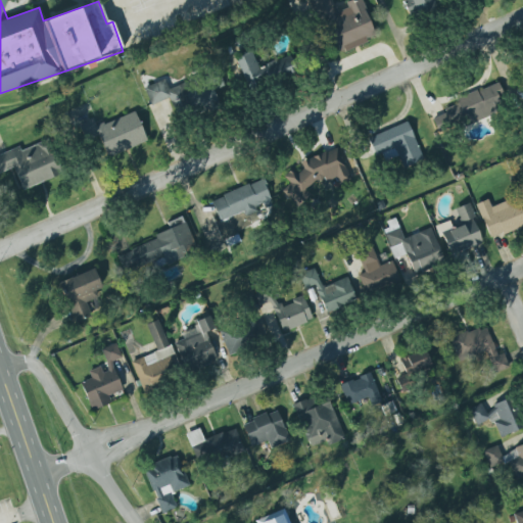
[(302,0),(304,12),(326,38),(333,53),(361,54),(360,0),(302,0)]
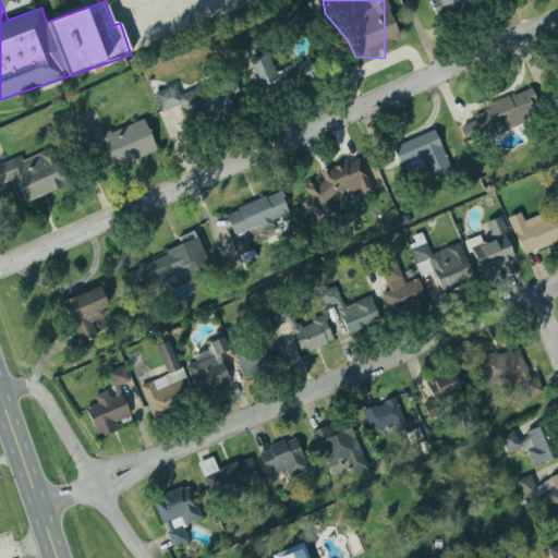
[(428,0),(435,19),(464,9),(461,0),(428,0)]
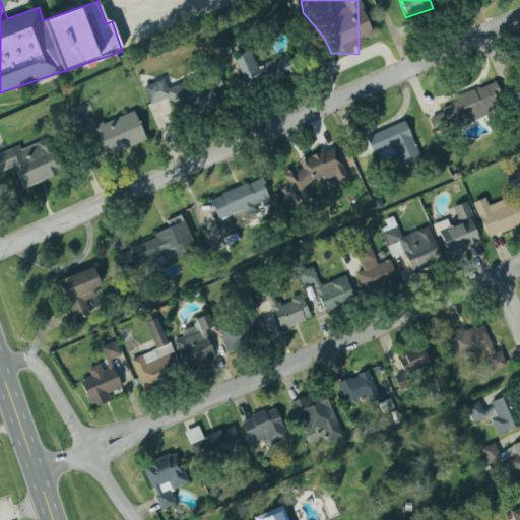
[(295,70),(287,55),(257,68),(250,51),(235,58),(248,90),(295,70)]
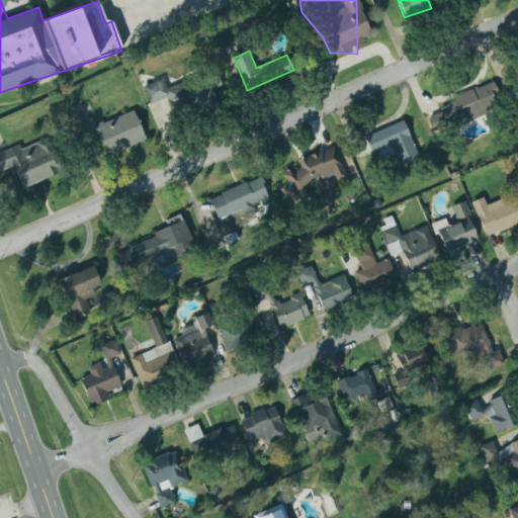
[(143,87),(149,104),(167,98),(174,117),(217,102),(211,89),(222,86),(217,71),(166,88),(163,80),(143,87)]
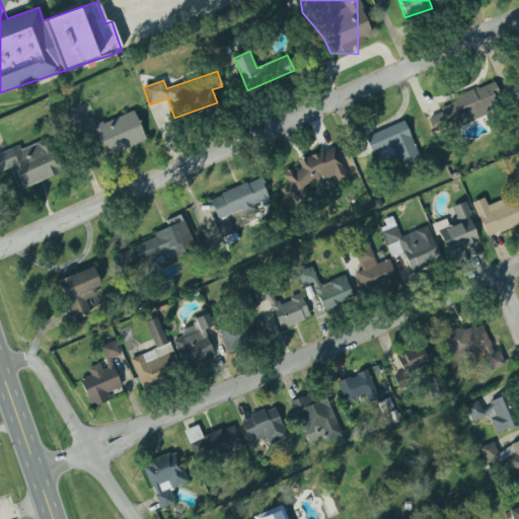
[(451,99),(454,105),(428,117),(435,134),(504,106),(495,82),(451,99)]
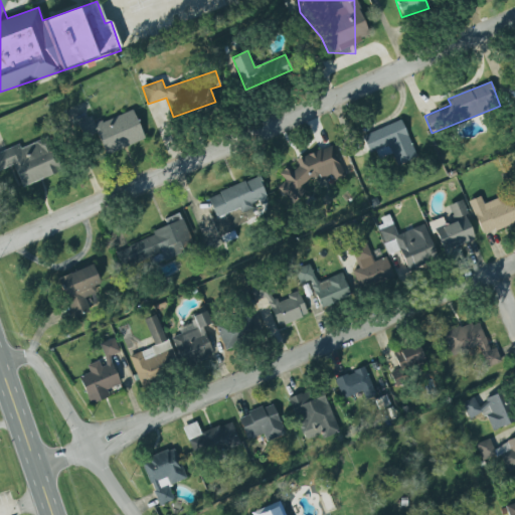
[(144,140),(132,110),(95,125),(92,118),(75,124),(82,142),(97,137),(105,155),(144,140)]
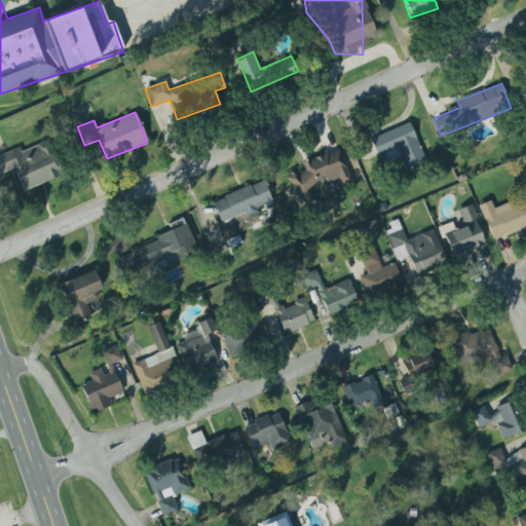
[(370,139),(377,156),(384,153),(387,162),(402,156),(406,168),(424,161),(410,123),(370,139)]
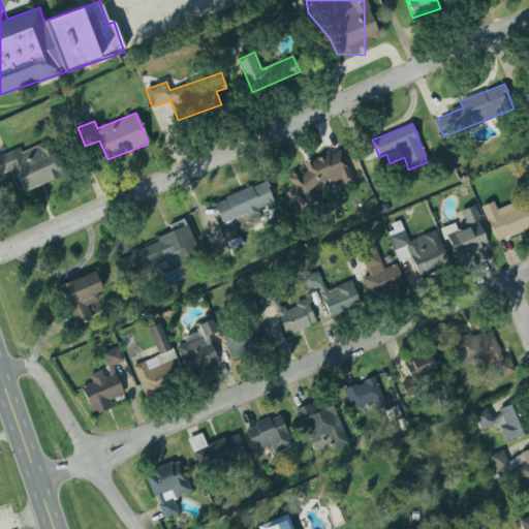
[(22,193),(63,176),(49,142),(21,153),(19,150),(0,157),(0,176),(12,170),(22,193)]
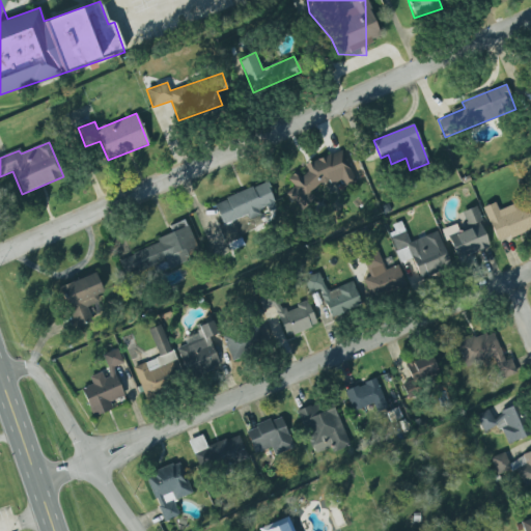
[(304,165),(330,154),(330,155),(341,150),(356,183),(343,188),(342,191),(337,190),(339,185),(342,186),(340,180),(330,186),(328,180),(325,185),(319,185),(309,194),(314,200),(301,213),(284,194),(294,187),(287,179),(295,172),(300,178),(307,172),(304,165)]
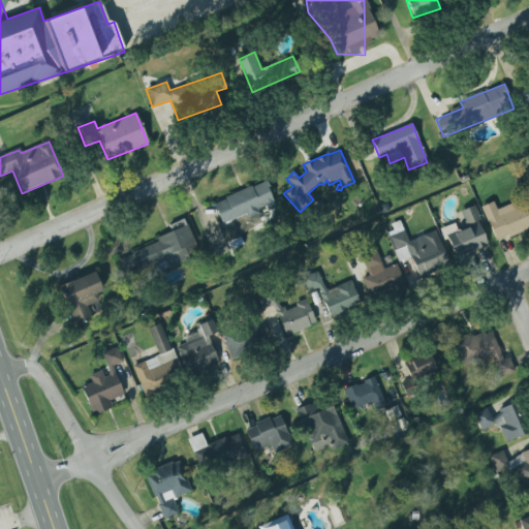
[(257,209),(259,213),(247,219),(244,213),(222,223),(214,205),(226,199),(225,197),(250,186),(251,188),(267,181),(272,190),(269,191),(274,203),(272,203),(275,208),(267,211),(265,206),(257,209)]
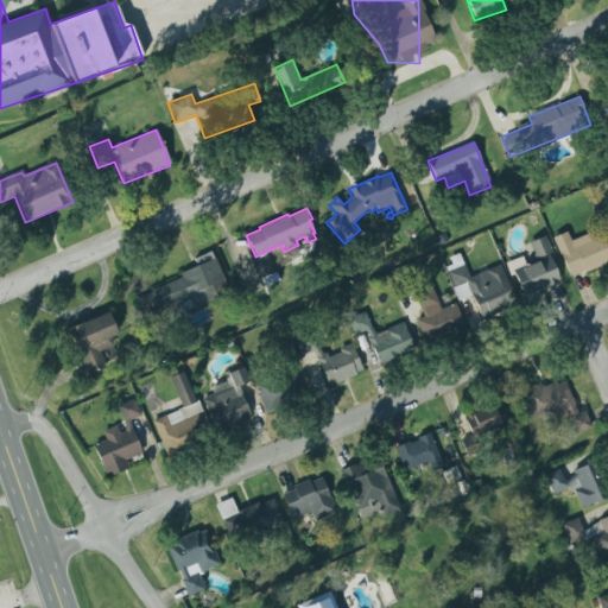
[(607,240),(606,233),(594,236),(593,233),(570,240),(568,233),(555,238),(569,278),(607,264),(607,240)]
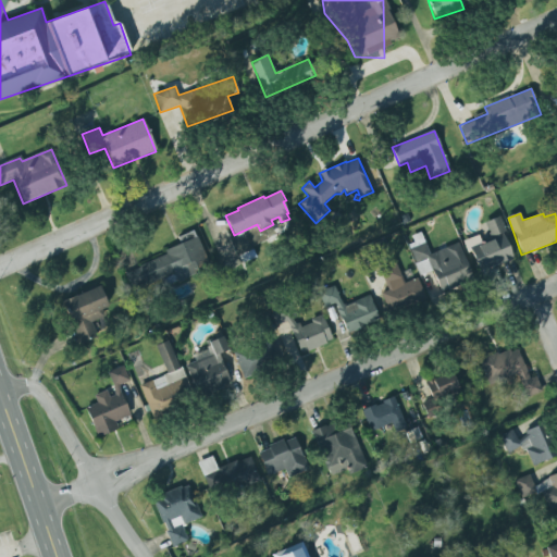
[(479,273),(469,249),(491,239),(484,224),(498,218),(506,232),(502,234),(512,258),(505,262),(502,264),(502,263),(479,273)]
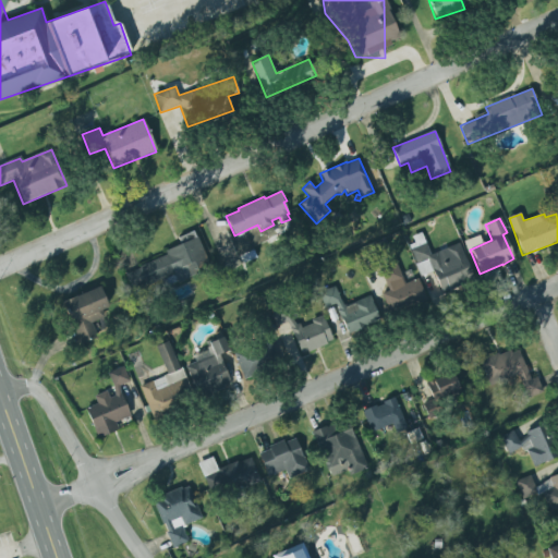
[(179,281),(210,269),(195,231),(178,238),(181,244),(165,251),(167,256),(124,273),(132,292),(176,275),(179,281)]
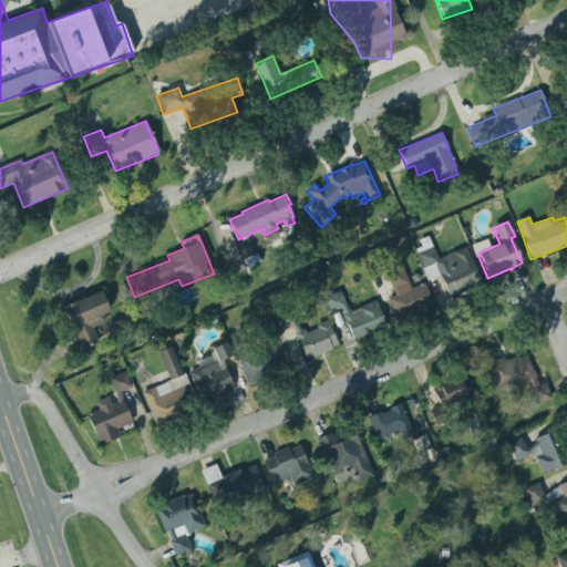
[(482,285),(466,247),(437,258),(433,247),(418,253),(436,302),(482,285)]
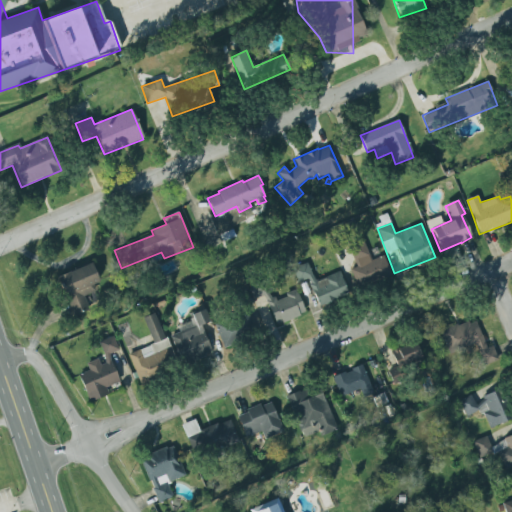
[(371,260),(364,244),(350,249),(357,267),(350,270),(356,286),(390,274),(383,256),(371,260)]
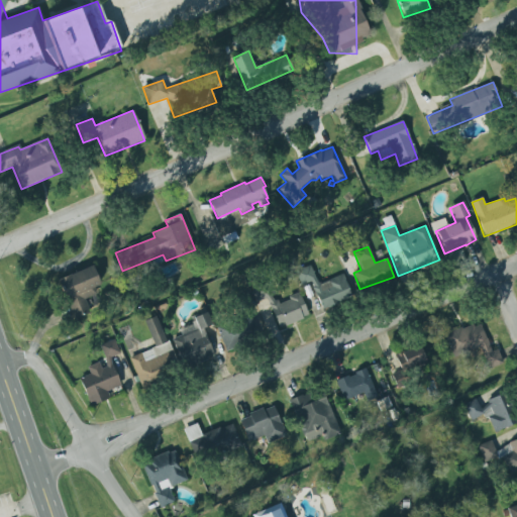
[(294,272),(309,266),(314,278),(318,283),(319,283),(320,283),(342,274),(345,281),(344,280),(351,296),(338,301),(339,302),(333,305),(327,308),(327,307),(322,309),(318,301),(315,293),(311,287),(313,286),(310,281),(300,285),(294,272)]
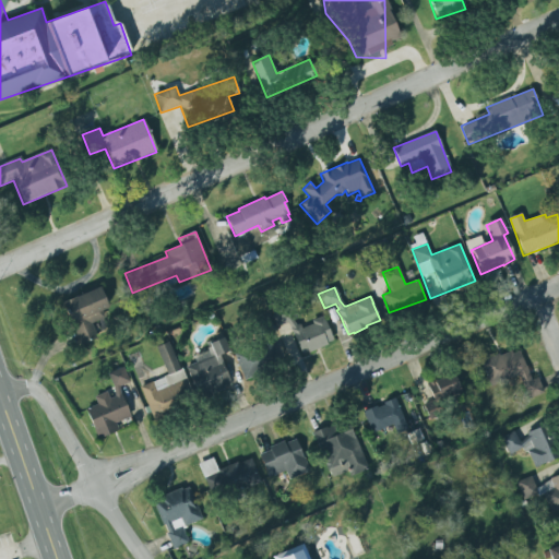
[(98,288),(103,300),(107,309),(102,312),(104,319),(91,324),(97,339),(87,343),(80,346),(71,325),(70,325),(60,305),(98,288)]
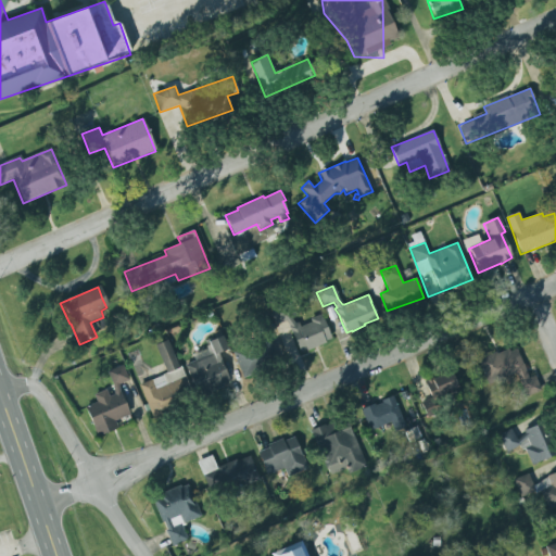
[(332,341),(323,316),(297,326),(292,313),(285,316),(299,354),(332,341)]
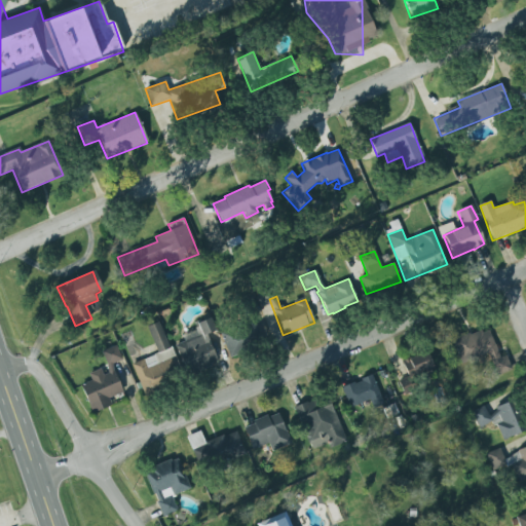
[(174,346),(199,335),(196,325),(201,323),(209,320),(214,332),(208,335),(205,336),(217,362),(210,365),(211,367),(187,377),(174,346)]
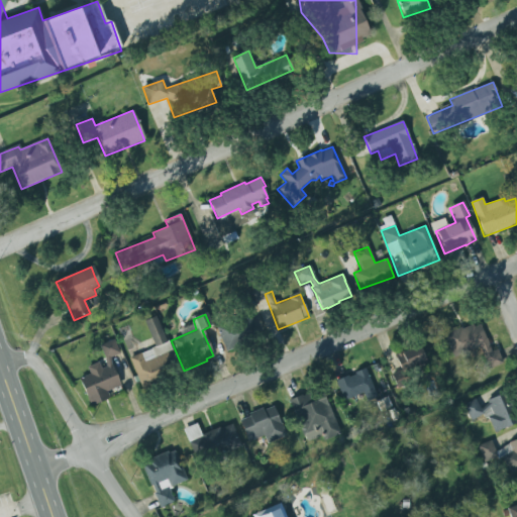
[(217,331),(225,349),(257,333),(249,315),(217,331)]
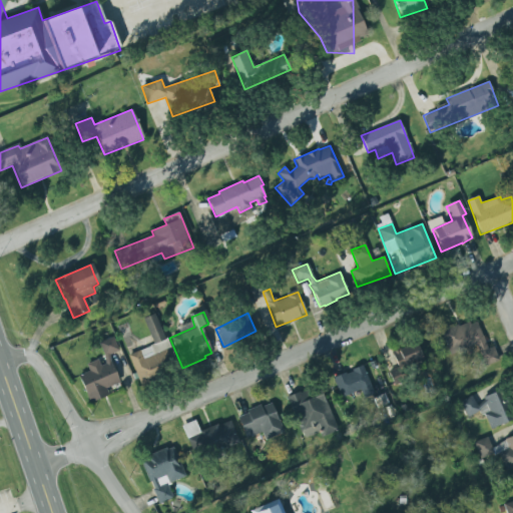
[(128,356),(140,385),(175,371),(166,349),(169,348),(155,314),(142,319),(153,345),(128,356)]
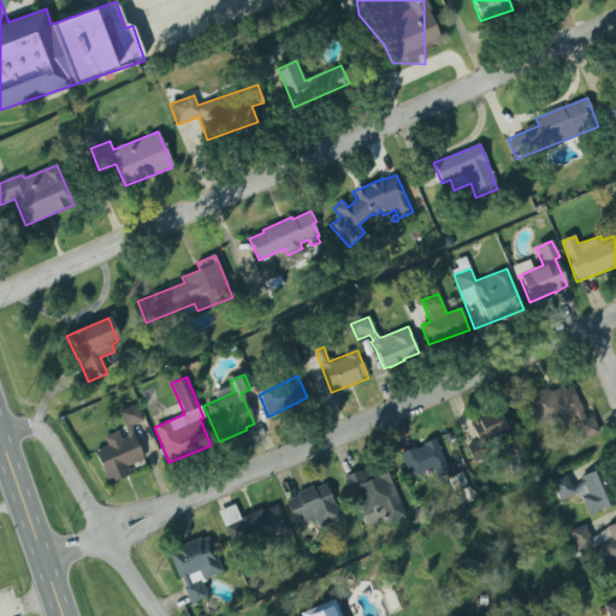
[(585,419),(572,384),(529,400),(540,428),(572,416),(580,440),(599,433),(592,415),(585,419)]
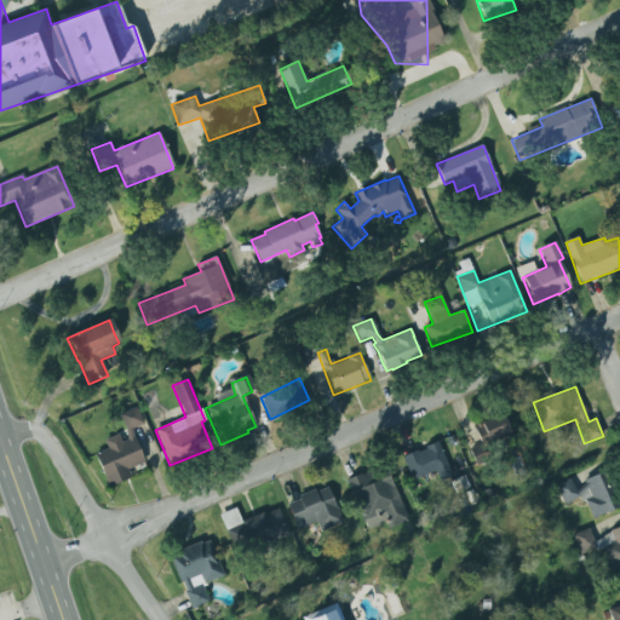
[(93,454),(105,488),(131,478),(128,469),(144,464),(132,429),(144,425),(138,408),(118,415),(124,434),(104,441),(107,449),(93,454)]
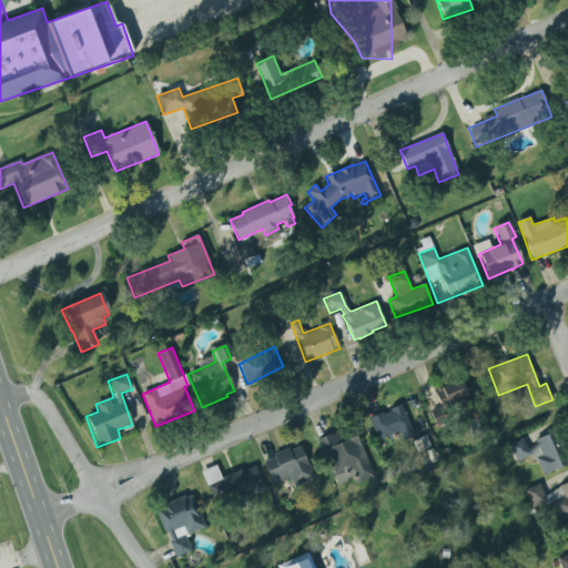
[(439,408),(429,411),(434,426),(450,422),(446,405),(467,399),(462,381),(434,388),(439,408)]
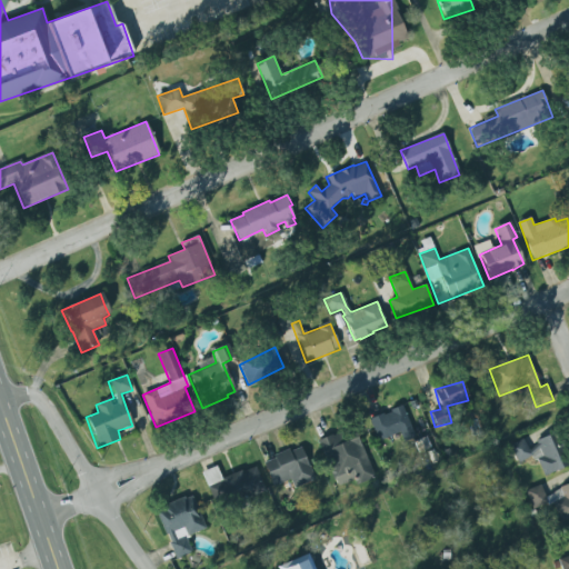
[(368,420),(382,413),(382,415),(390,412),(389,410),(401,405),(416,437),(403,442),(399,432),(378,441),(368,420)]
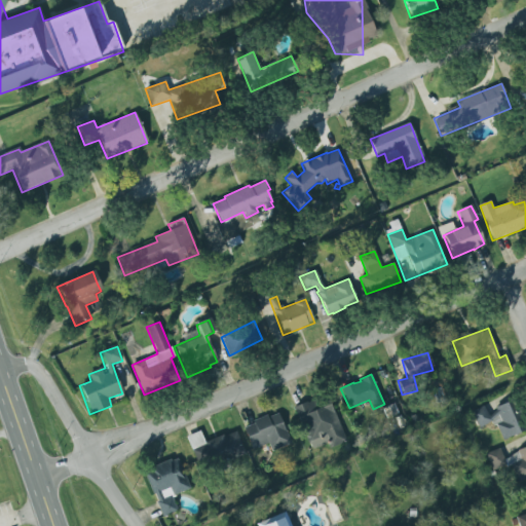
[(292,408),(310,450),(327,443),(330,448),(345,441),(325,396),(307,403),(306,402),(292,408)]
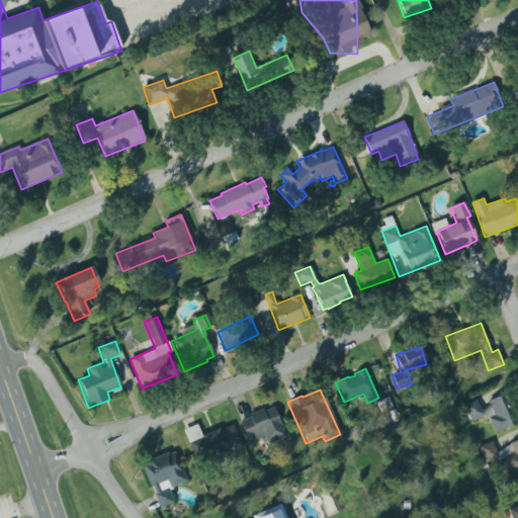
[(463,407),(470,423),(486,415),(496,434),(512,426),(499,398),(480,407),(477,400),(463,407)]
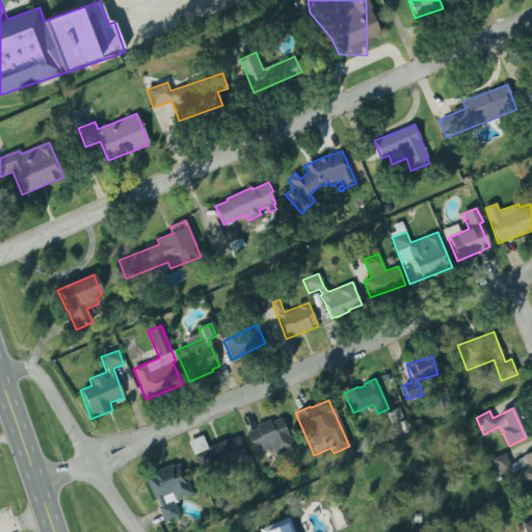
[(294,448),(281,417),(244,433),(254,455),(271,448),(275,456),(294,448)]
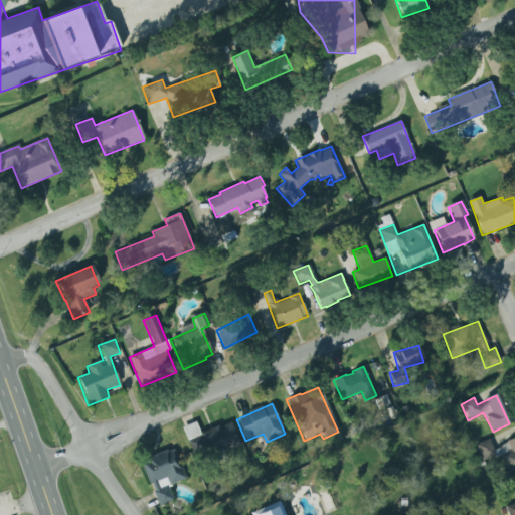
[(181,427),(195,421),(200,434),(217,426),(218,428),(231,423),(240,445),(196,464),(181,427)]
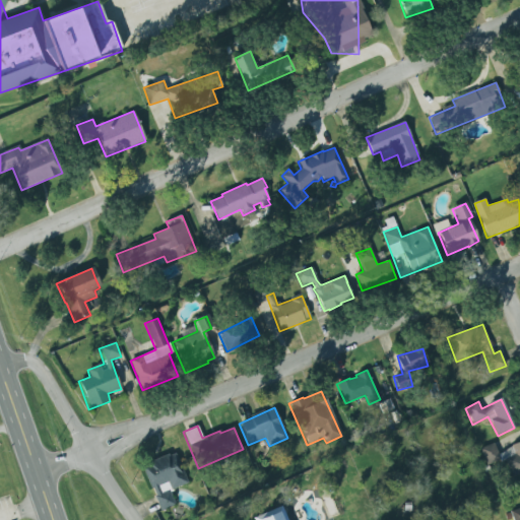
[(519,473),(519,443),(497,452),(494,443),(479,449),(485,466),(505,458),(512,476),(519,473)]
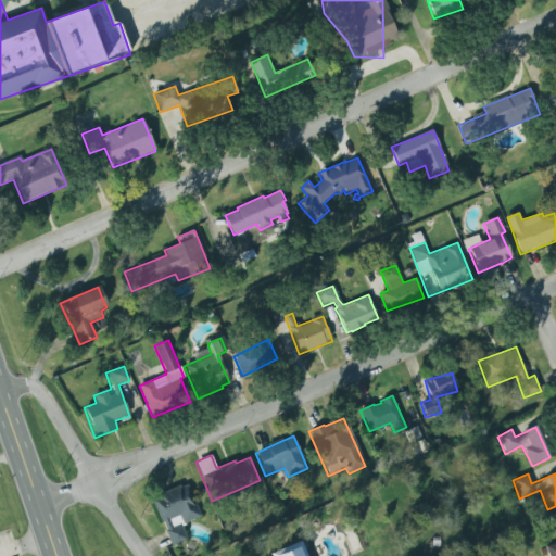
[(188,541),(181,525),(200,518),(188,484),(152,498),(171,547),(188,541)]
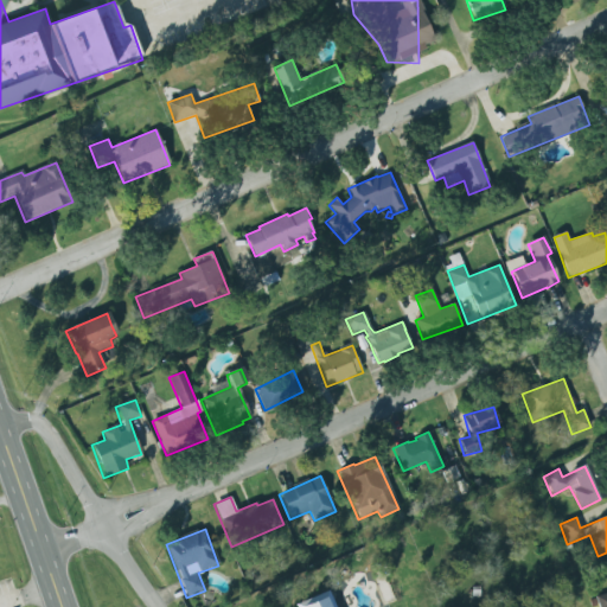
[(596,606),(606,606),(606,593),(594,598),(596,606)]
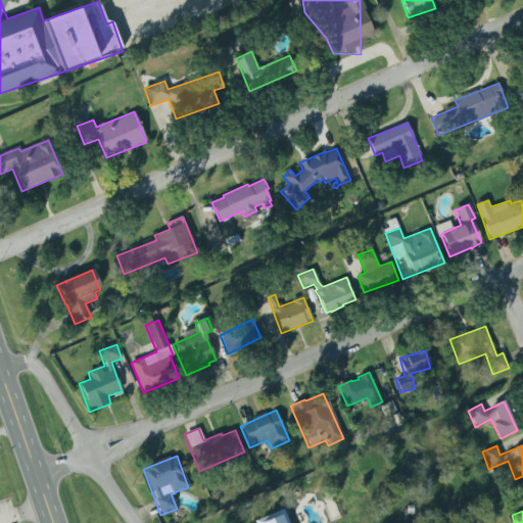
[(260,522),(290,522),(286,513),(260,522)]
